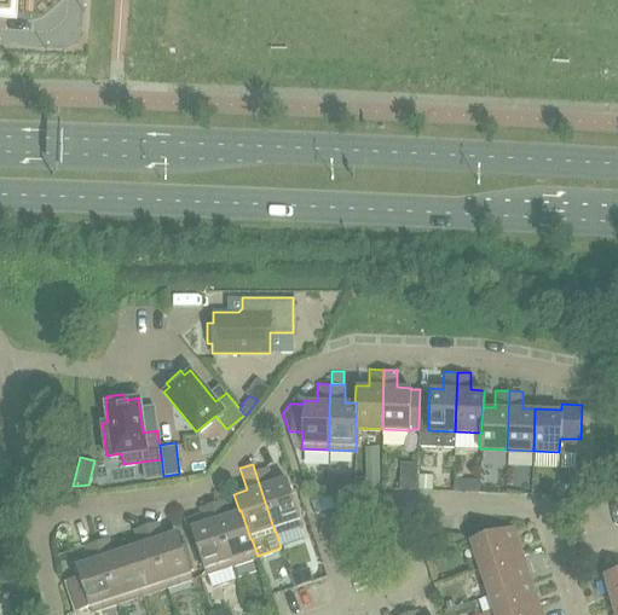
[(367,476),(367,486),(379,485),(379,466),(364,465),(364,475),(367,476)]
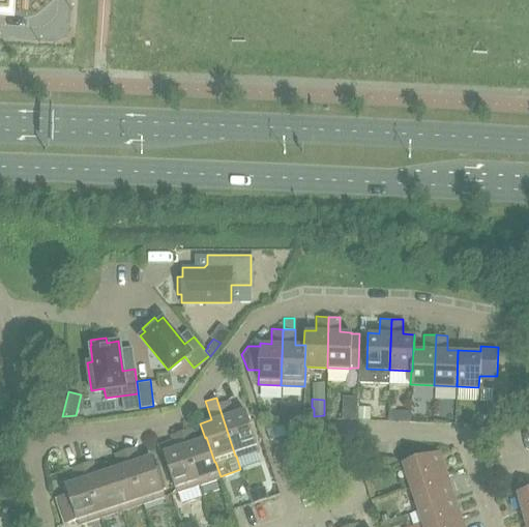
[(245,409),(233,412),(230,400),(217,402),(235,456),(236,456),(258,448),(245,409)]
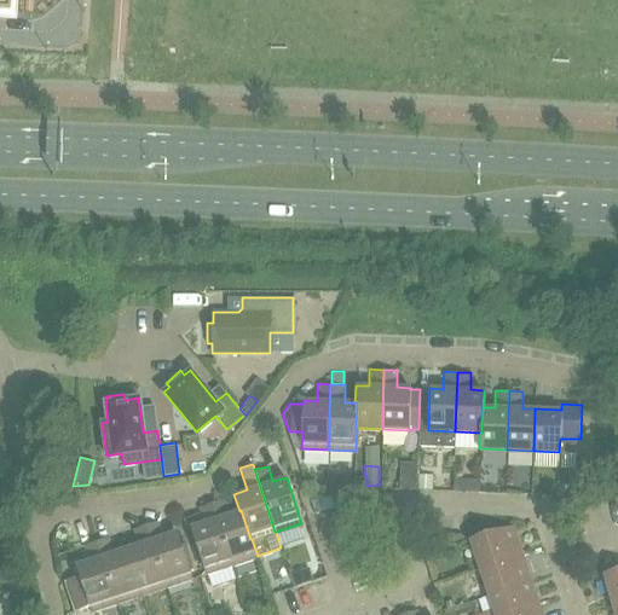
[(419,473),(417,487),(432,488),(432,473),(419,473)]
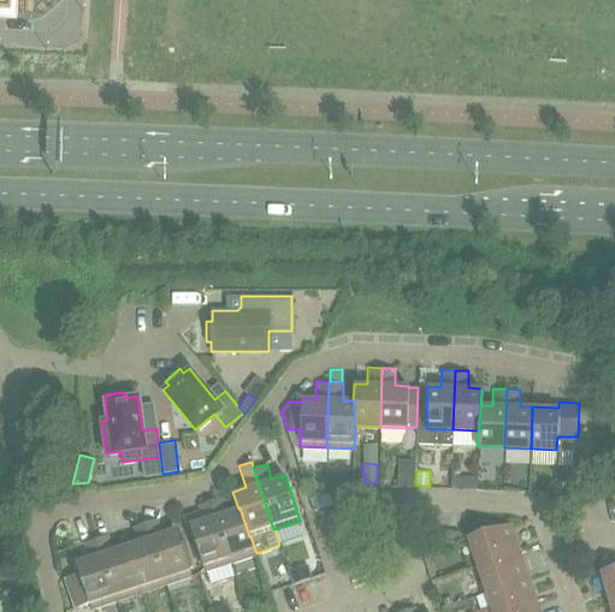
[(397,471),(397,485),(413,485),(413,471),(397,471)]
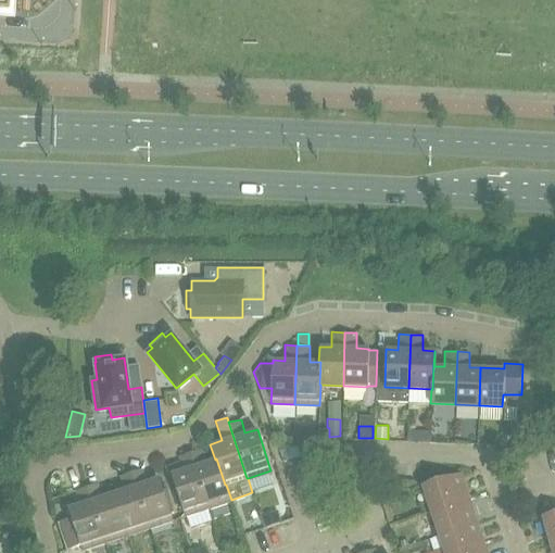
[(215,460),(206,462),(201,448),(190,451),(207,507),(231,500),(226,485),(225,485),(216,459),(215,460)]
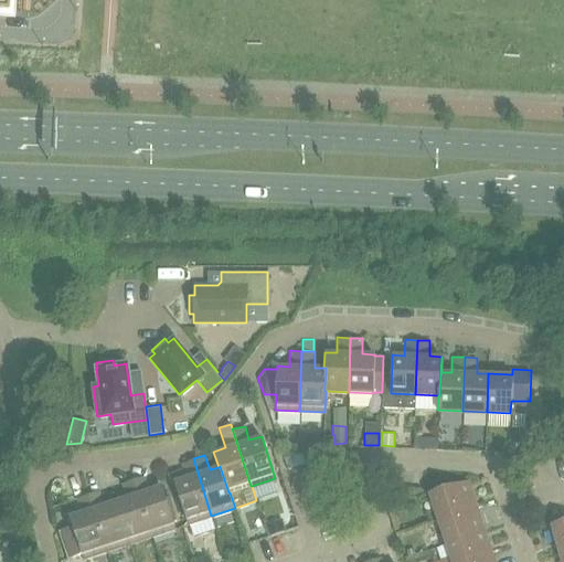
[(187,523),(211,516),(193,458),(180,463),(182,468),(168,474),(173,491),(177,490),(187,523)]
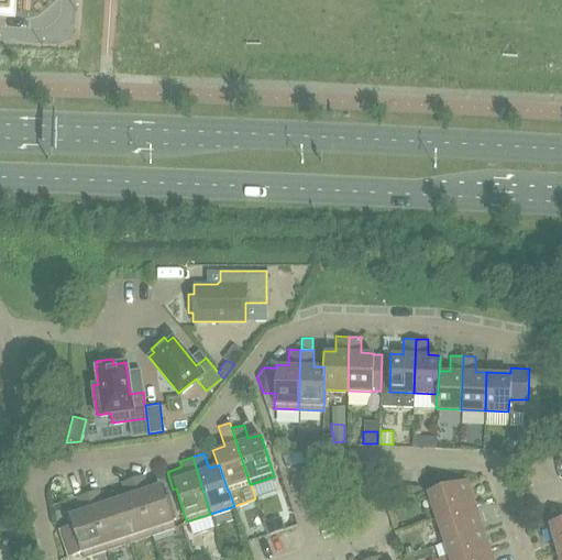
[(161,484),(150,487),(144,473),(132,476),(151,533),(174,525),(161,484)]
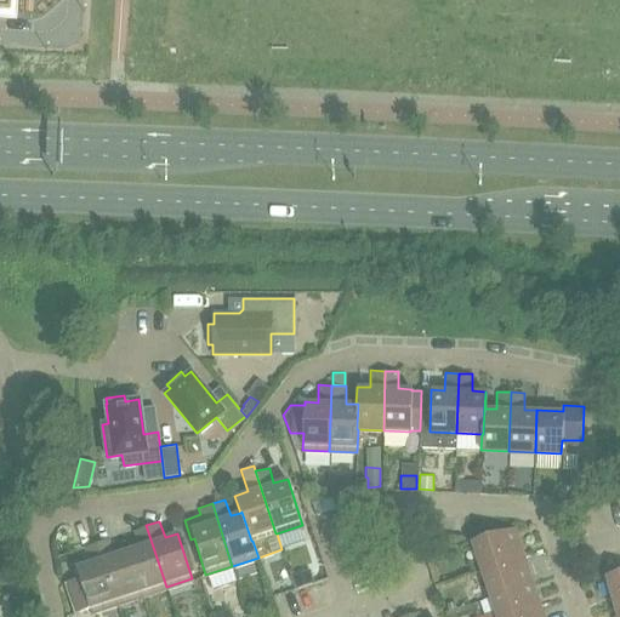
[(138,546),(128,549),(142,595),(166,587),(146,525),(132,530),(138,546)]
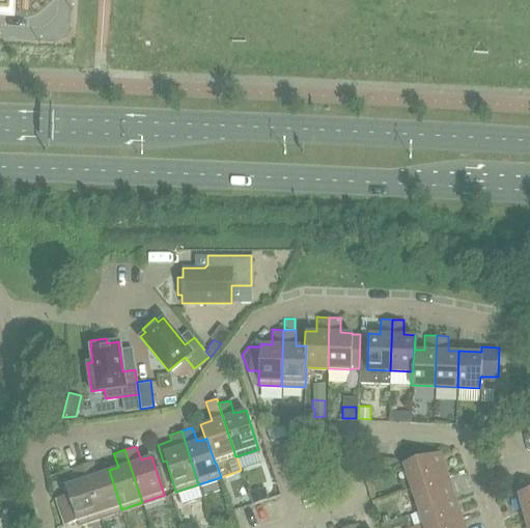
[(439,451),(407,462),(402,463),(411,487),(447,474),(439,451)]
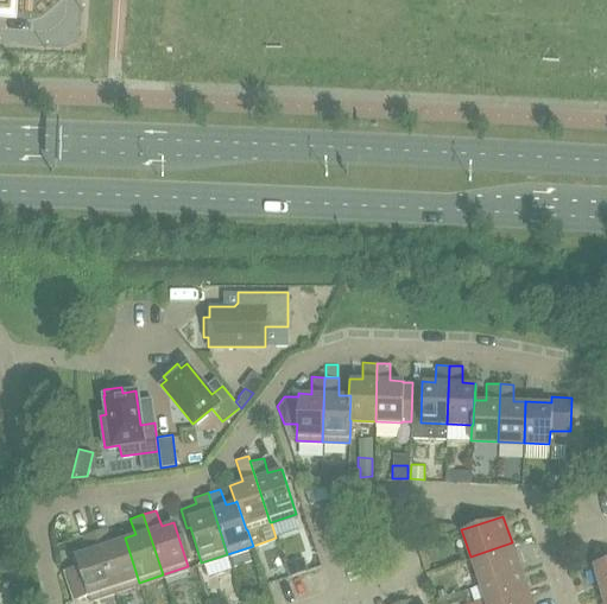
[(125,538),(113,542),(107,526),(95,531),(114,591),(139,583),(125,538)]
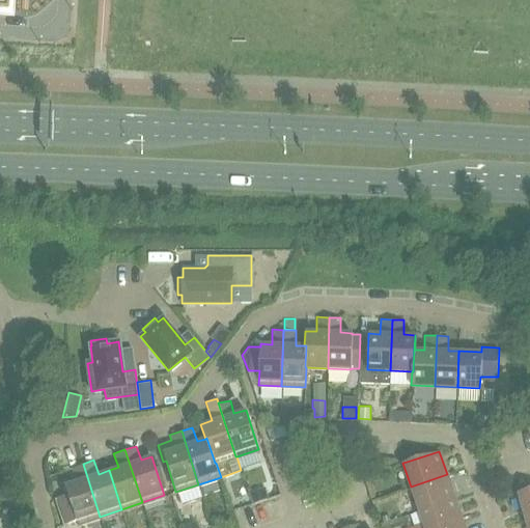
[(63,527),(64,527),(78,524),(100,517),(83,464),(71,467),(75,481),(64,485),(67,493),(54,497),(63,527)]
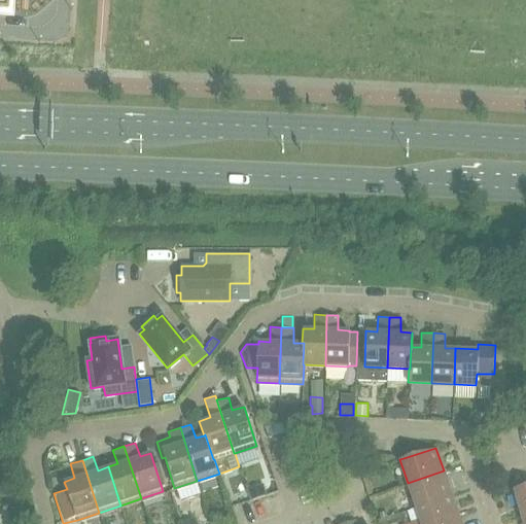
[(408,483),(415,505),(451,493),(444,470),(408,483)]
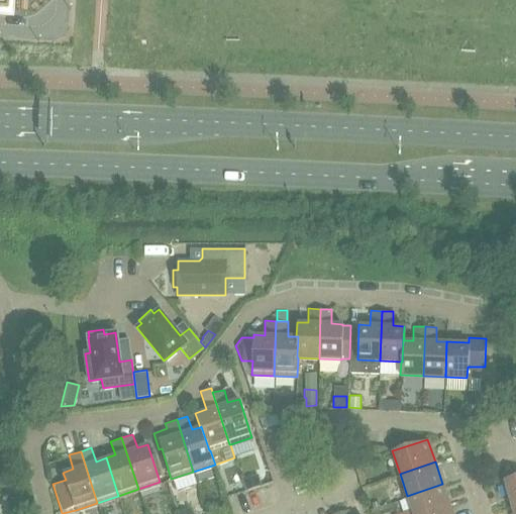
[(256,472),(241,477),(245,489),(261,483),(256,472)]
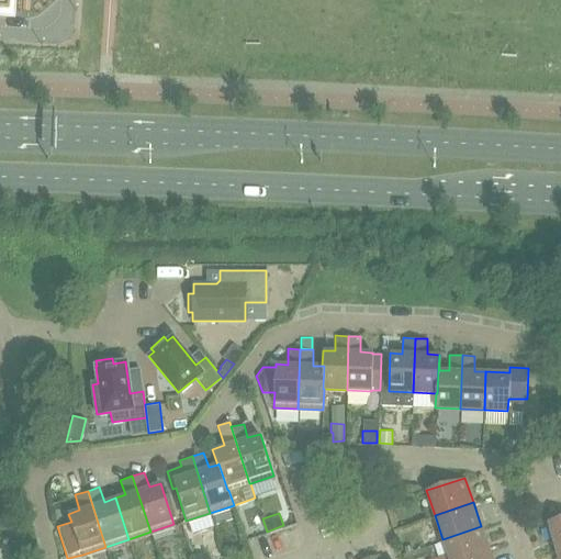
[(560,516),(548,521),(548,522),(554,546),(560,544),(560,516)]
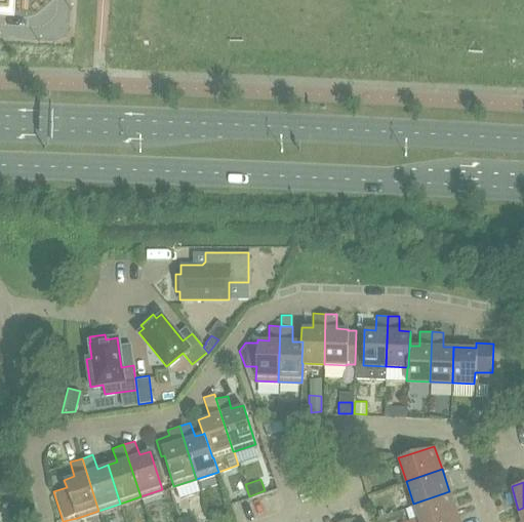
[(413,504),(418,521),(431,521),(456,514),(449,491),(413,504)]
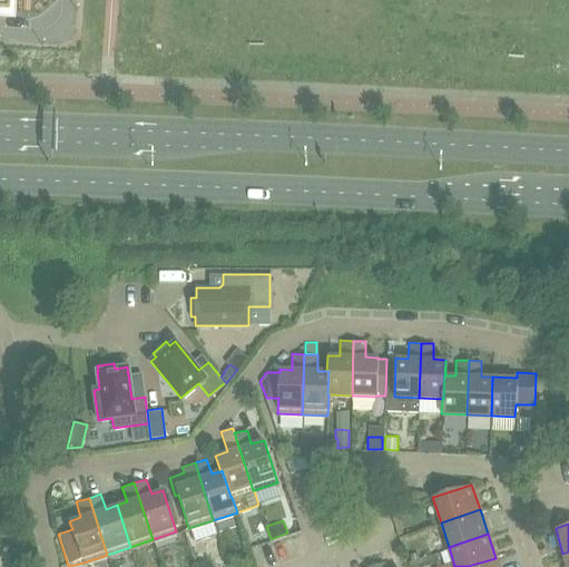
[(235,551),(223,556),(226,566),(231,566),(239,565),(235,551)]
